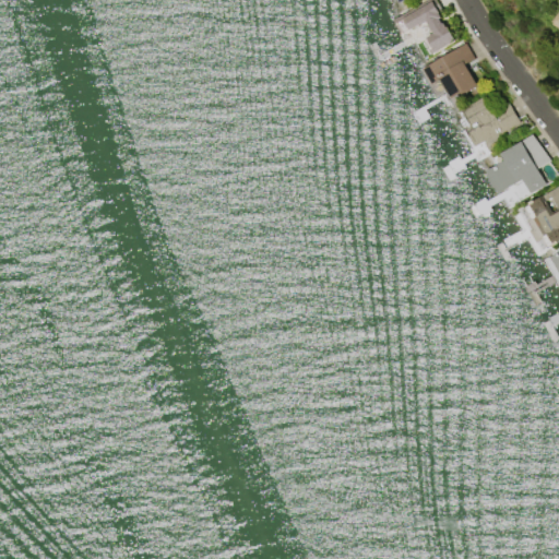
[(425,0),(435,0),(441,10),(437,12),(440,18),(438,19),(440,22),(441,22),(444,26),(445,26),(453,39),(432,50),(425,37),(432,33),(425,21),(400,35),(391,20),(425,0)]
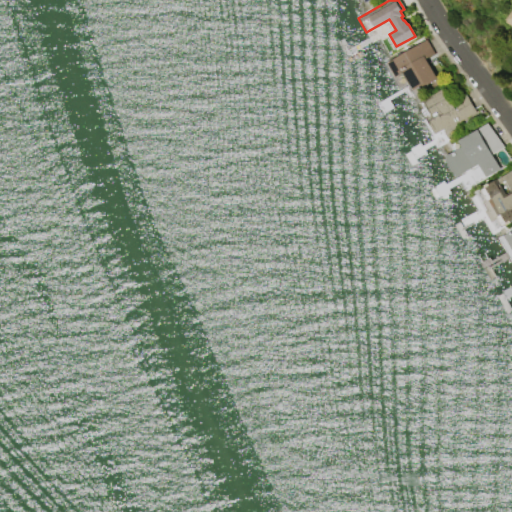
[(394,77),(386,63),(425,39),(433,53),(424,58),(436,78),(428,84),(427,82),(413,90),(409,84),(408,85),(401,73),(394,77)]
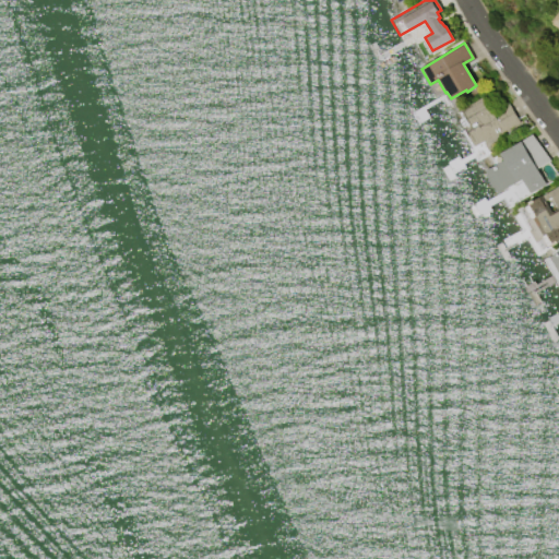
[(519,122),(507,102),(495,108),(487,95),(463,108),(483,143),(519,122)]
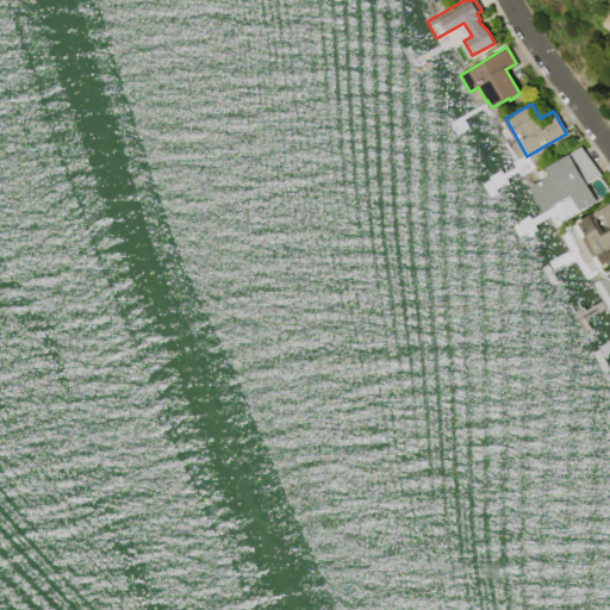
[(545,167),(579,147),(599,174),(584,182),(595,200),(577,210),(568,195),(542,210),(528,186),(548,174),(545,167)]
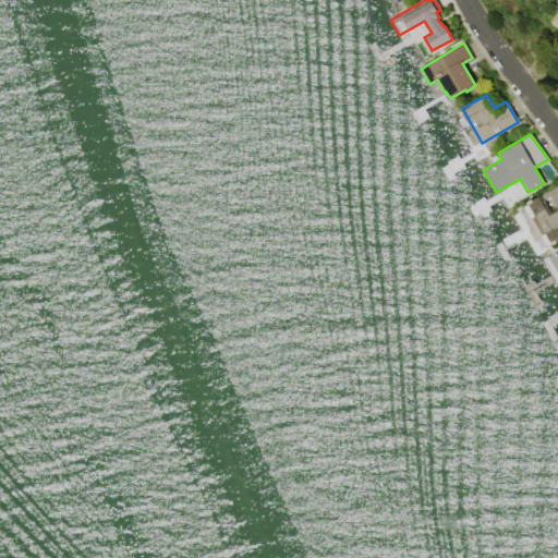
[(544,247),(538,238),(533,241),(526,230),(530,228),(524,219),(528,218),(520,205),(536,195),(537,196),(557,182),(557,206),(557,207),(557,208),(557,239),(550,244),(550,243),(544,247)]
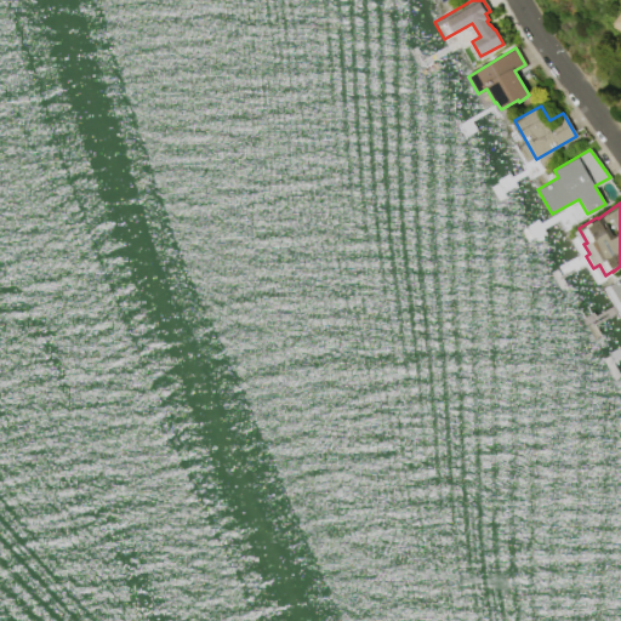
[(620,306),(608,285),(620,277),(620,306)]
